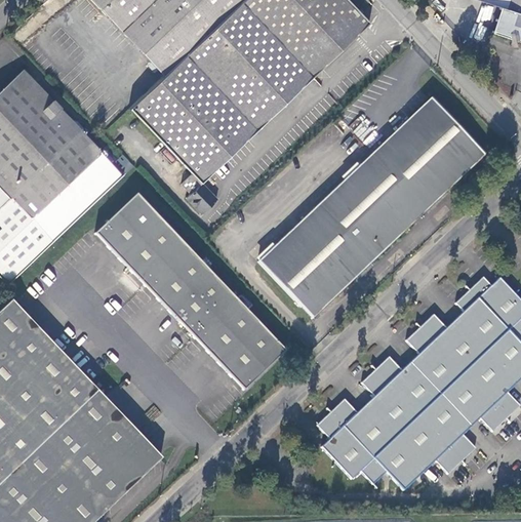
[(190,51),(243,0),(97,0),(167,73),(190,51)]
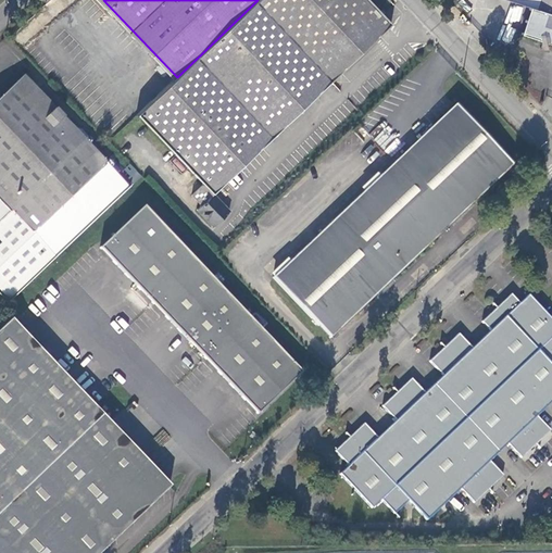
[(396,22),(375,0),(258,0),(201,54),(277,136),(396,22)]
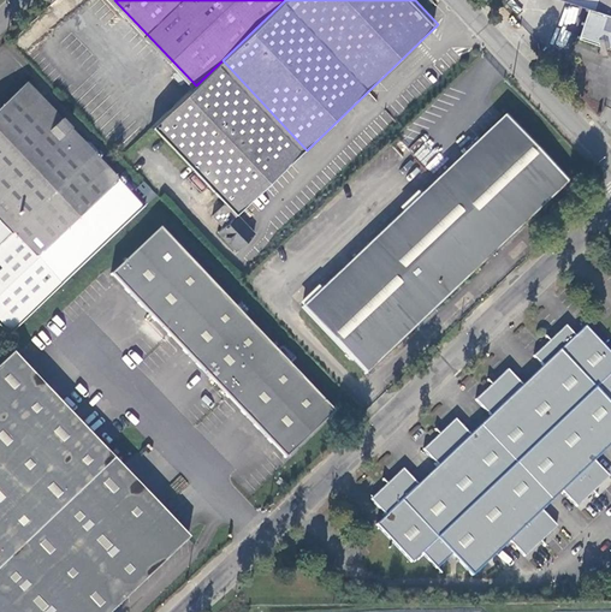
[(567,0),(588,7),(579,37),(610,49),(610,0),(567,0)]
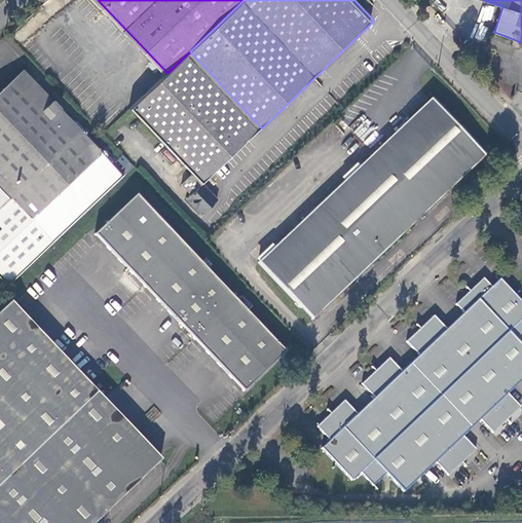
[(168,73),(134,105),(170,143),(196,172),(206,181),(262,128),(190,51),(168,73)]
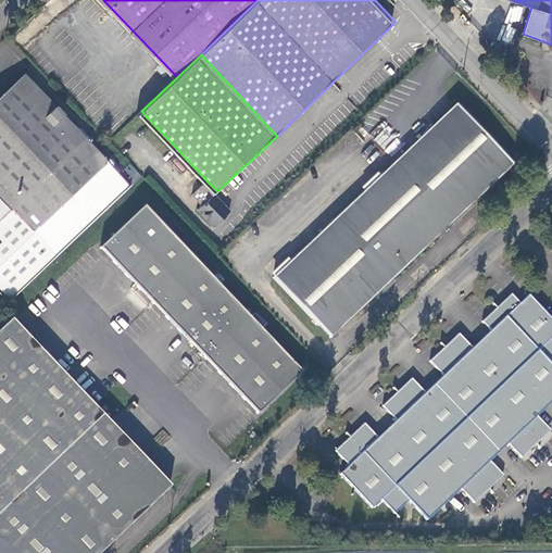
[(132,185),(111,162),(27,73),(0,99),(0,288),(12,301),(61,252),(132,185)]
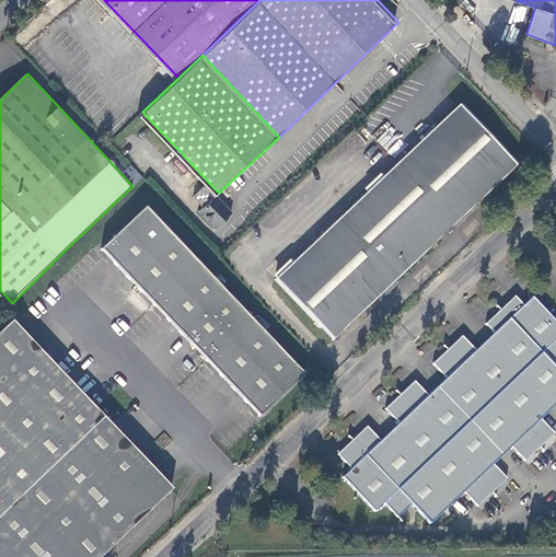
[(280,277),(337,338),(520,163),(463,104),(280,277)]
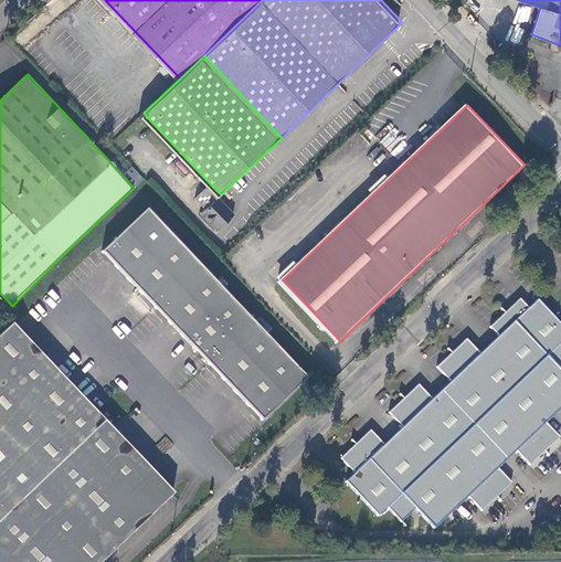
[(211,184),(200,195),(209,205),(221,194),(211,184)]
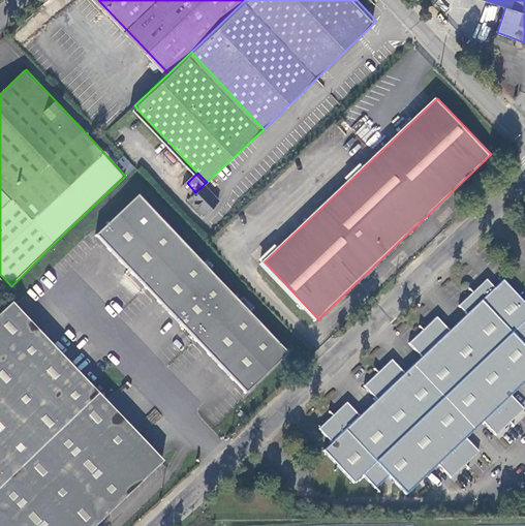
[(222,198),(207,182),(195,192),(191,196),(207,213),(222,198)]
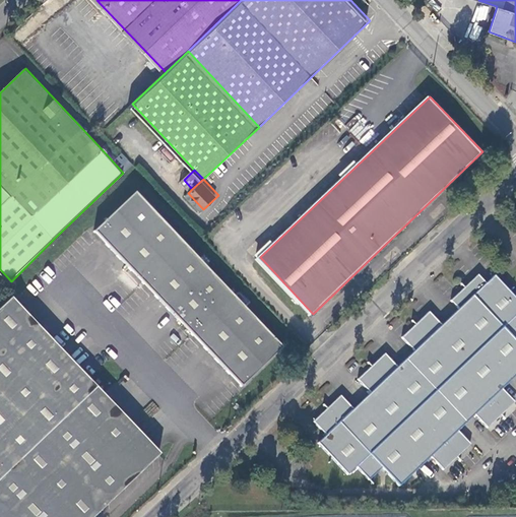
[(138,192),(97,231),(245,386),(285,347),(138,192)]
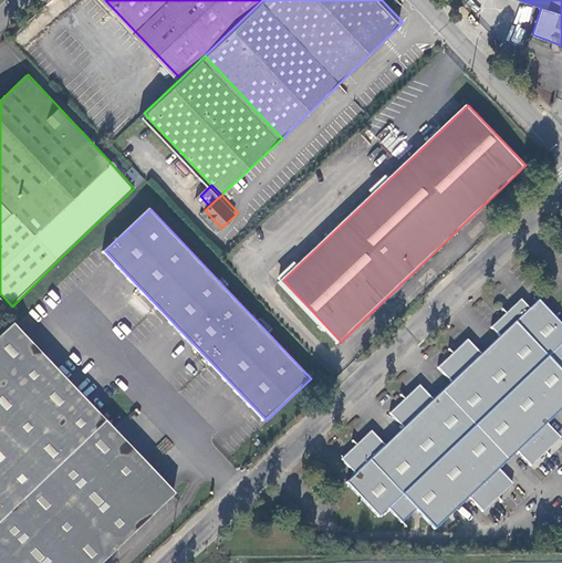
[(420,504),(439,525),(474,492),(487,507),(517,479),(502,465),(522,446),(536,460),(561,437),(561,428),(551,418),(561,407),(561,316),(541,295),(532,303),(524,294),(495,323),(503,331),(485,348),(471,335),(441,363),(455,377),(436,394),(423,381),(394,408),(407,423),(388,440),(375,426),(345,455),(360,469),(350,478),(384,513),(393,504),(406,518),(420,504)]
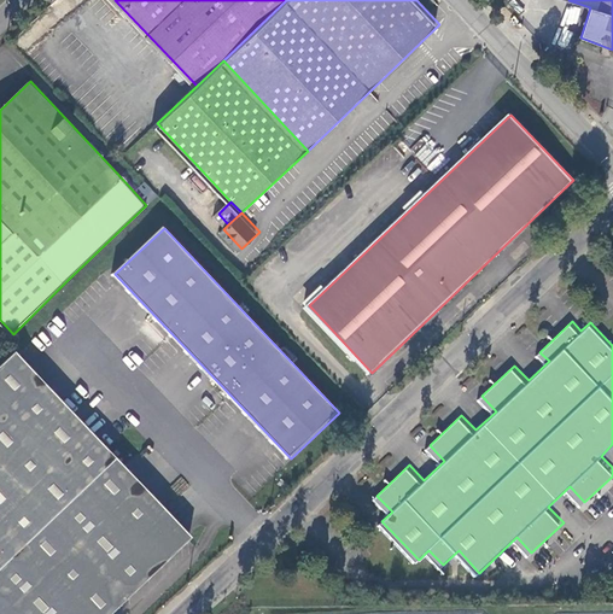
[(114,613),(193,539),(18,352),(0,368),(0,613),(114,613)]
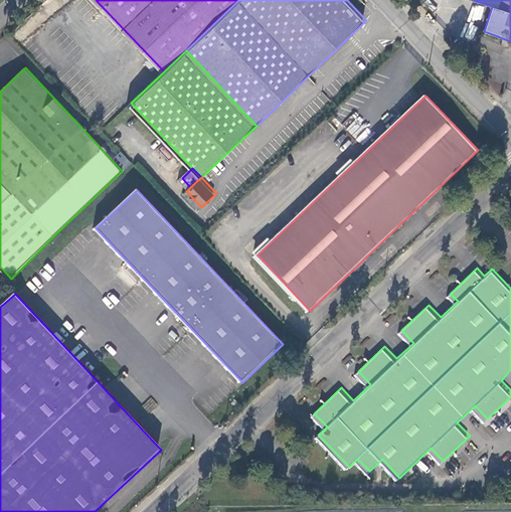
All buildings are outlined.
